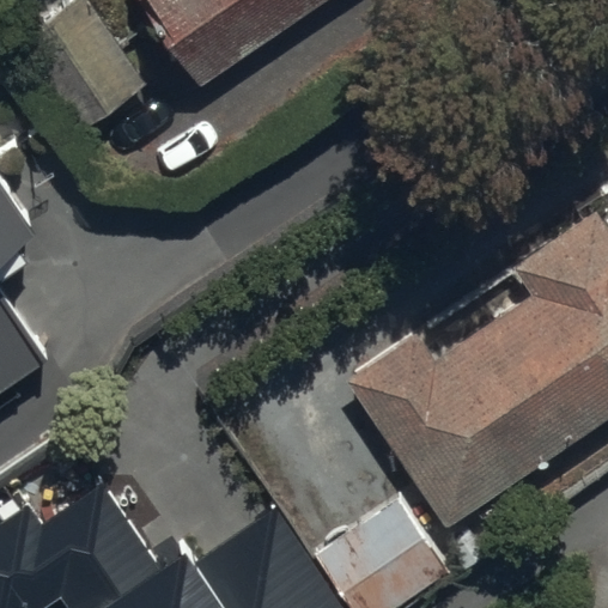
[(66,0),(13,35),(76,129),(145,84),(89,0),(66,0)]
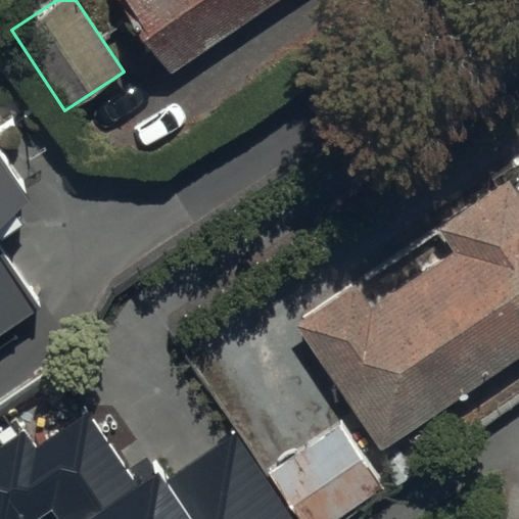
[(120,0),(172,78),(288,0),(120,0)]
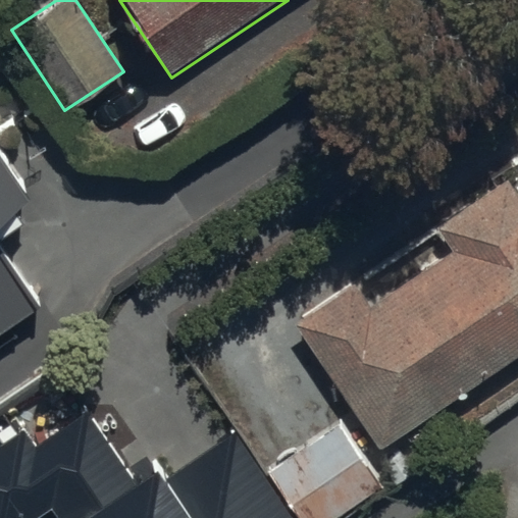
[(0,222),(36,200),(0,145),(0,339),(44,310),(0,244),(0,222)]
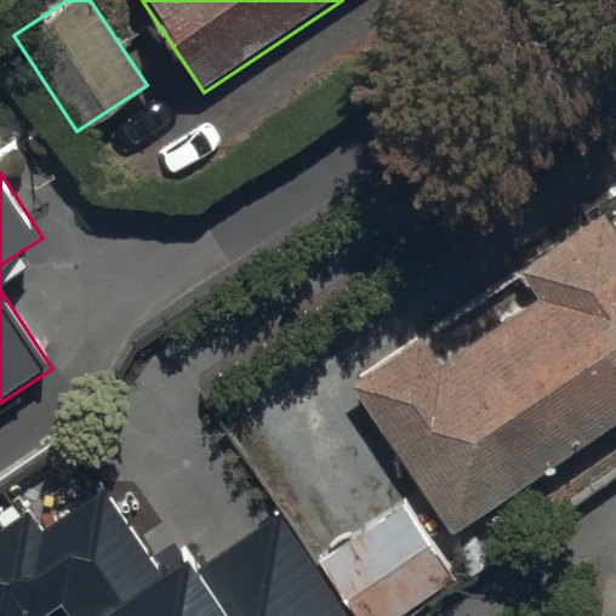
[(537,298),(440,363),(421,332),(348,381),(368,411),(451,536),(615,427),(615,224),(606,210),(517,269),(537,298)]
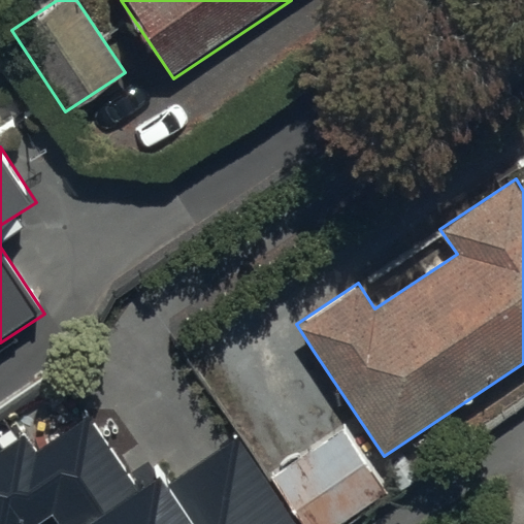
[(293,523),(231,431),(161,478),(143,452),(121,466),(85,414),(30,451),(20,435),(0,448),(0,523),(19,523),(41,510),(51,523),(293,523)]
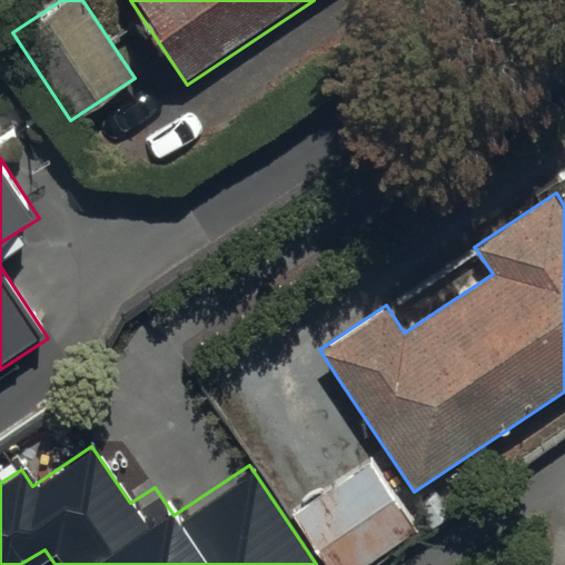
[(283,509),(319,564),(365,564),(416,532),(365,456),(283,509)]
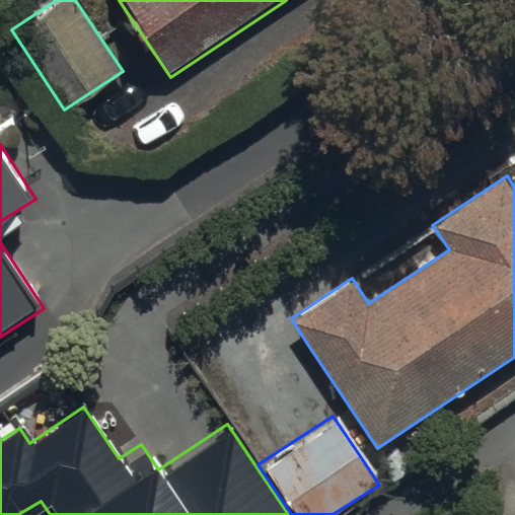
All buildings are outlined.
